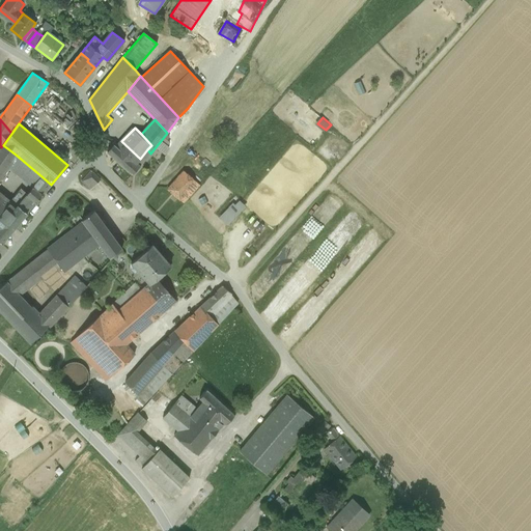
[(113,144),(107,151),(132,174),(140,166),(137,163),(140,159),(121,141),(115,146),(113,144)]
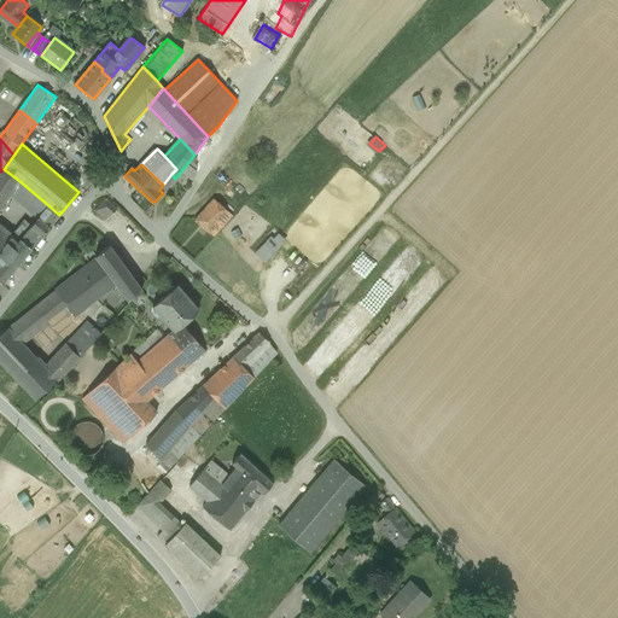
[(197,174),(186,165),(180,173),(192,184),(197,174)]
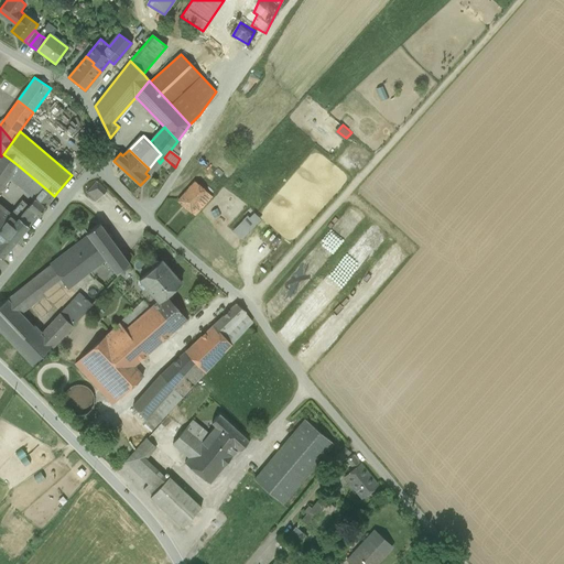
[(0,159),(0,186),(17,164),(3,154),(0,159)]
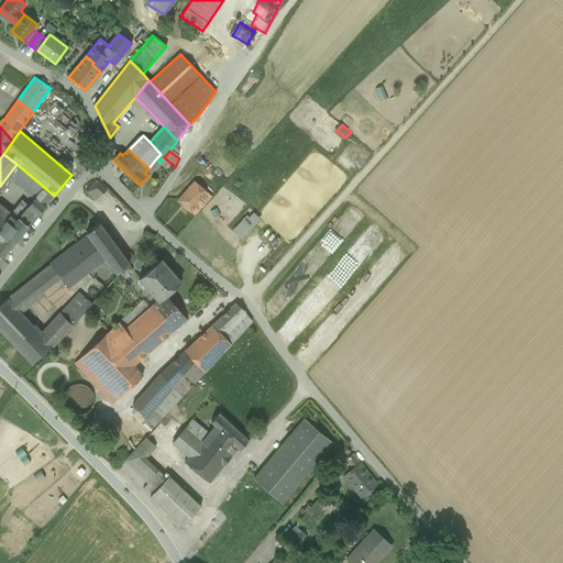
[(159,163),(156,158),(148,168),(145,173),(148,176),(159,163)]
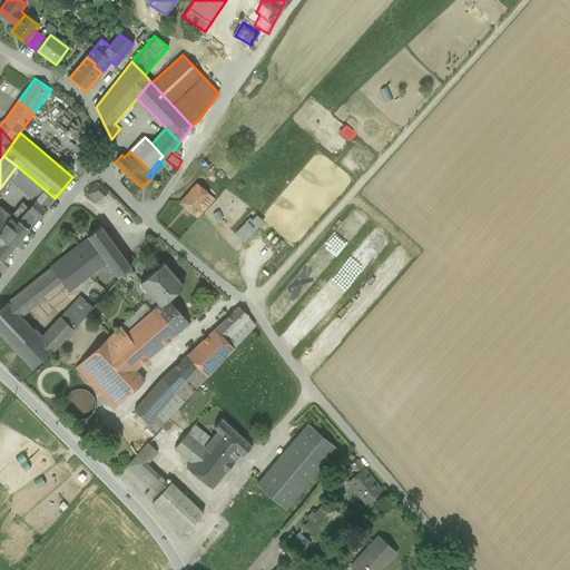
[(197,184),(180,203),(197,217),(214,198),(197,184)]
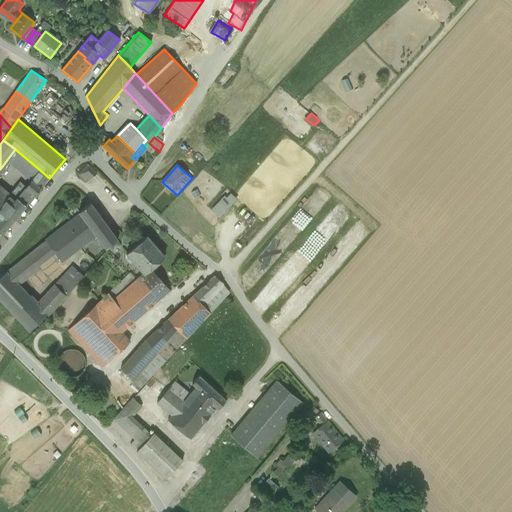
[(96,174),(88,166),(79,174),(87,183),(96,174)]
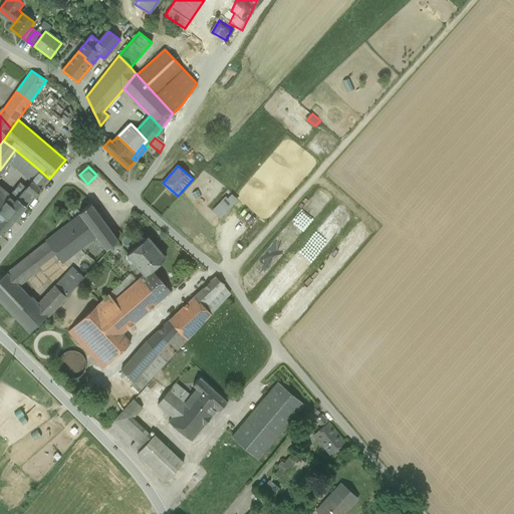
[(26,187),(35,195),(49,179),(40,171),(26,187)]
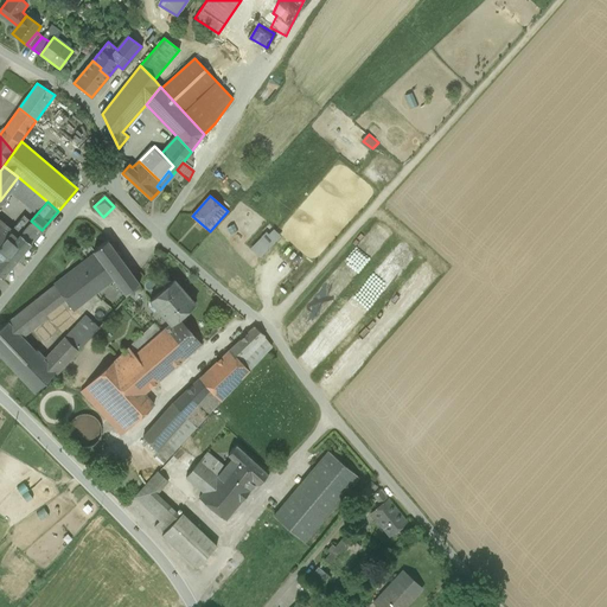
[(17,237),(31,221),(24,215),(10,231),(16,237),(17,237)]
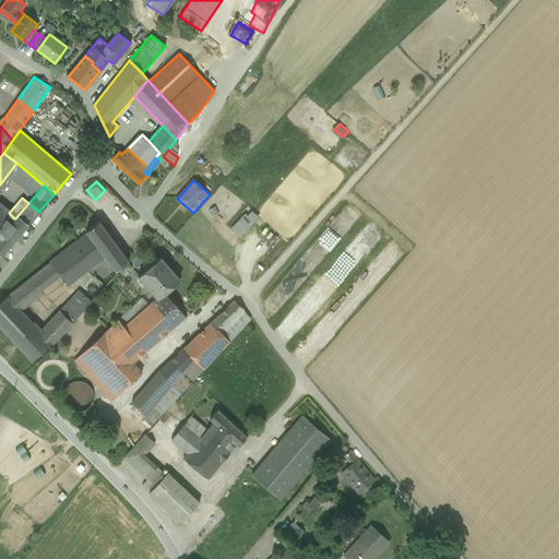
[(15,218),(26,227),(38,212),(28,203),(15,218)]
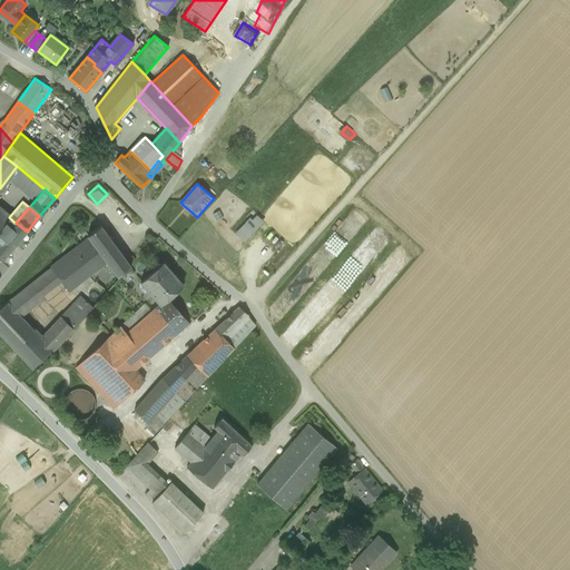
[(0,242),(15,223),(9,217),(0,209),(0,242)]
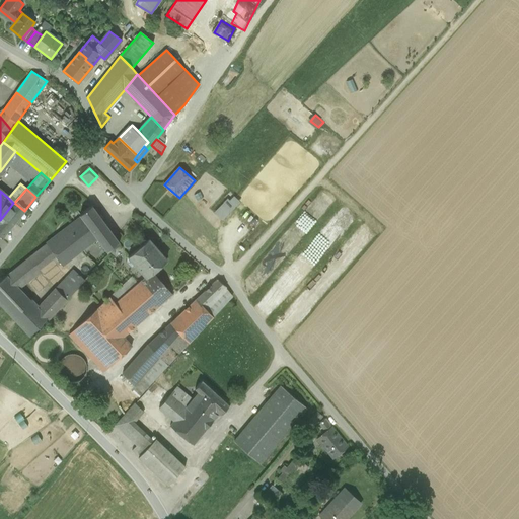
[(217,215),(222,220),(234,207),(229,202),(217,215)]
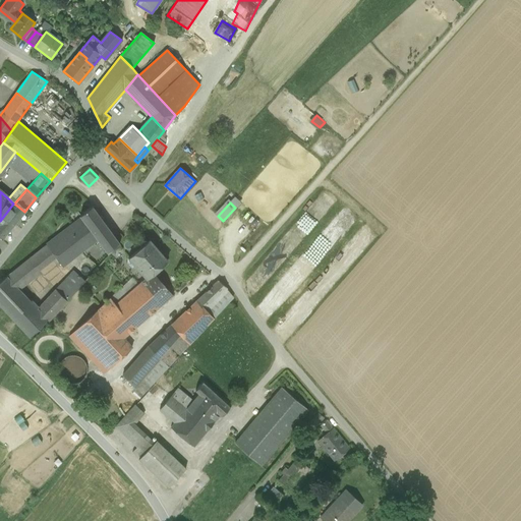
[(0,221),(0,237),(2,239),(24,212),(14,204),(13,204),(0,221)]
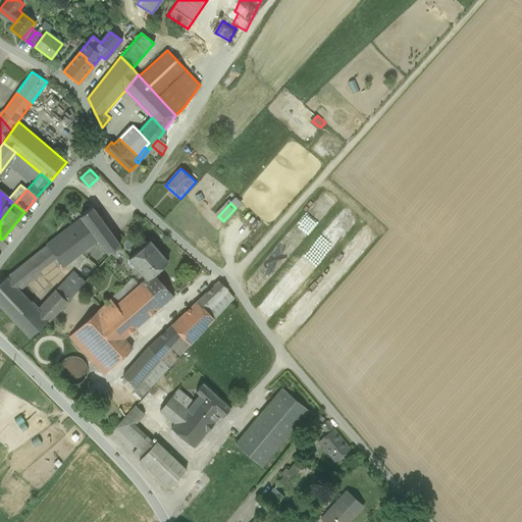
[(112,233),(93,207),(81,216),(82,218),(98,241),(101,244),(112,233)]
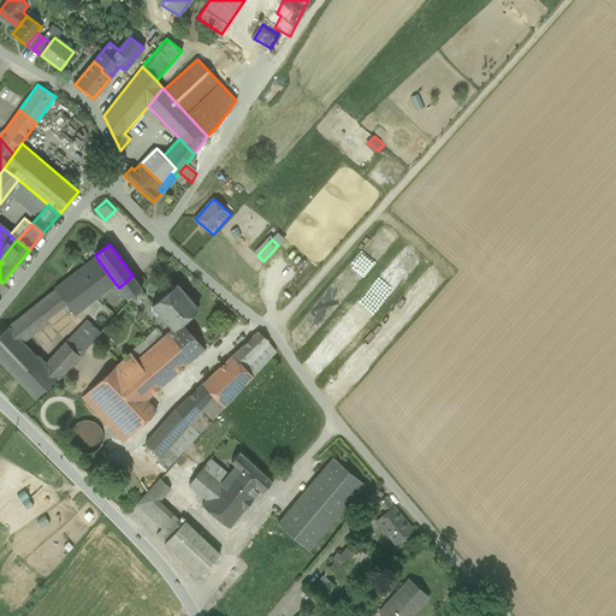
[(116,284),(96,258),(9,327),(23,342),(47,324),(43,319),(64,303),(75,315),(116,284)]
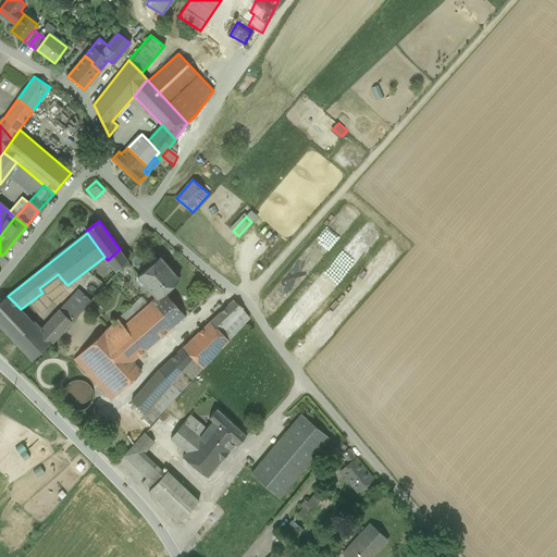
[(127,260),(120,249),(108,260),(115,271),(127,260)]
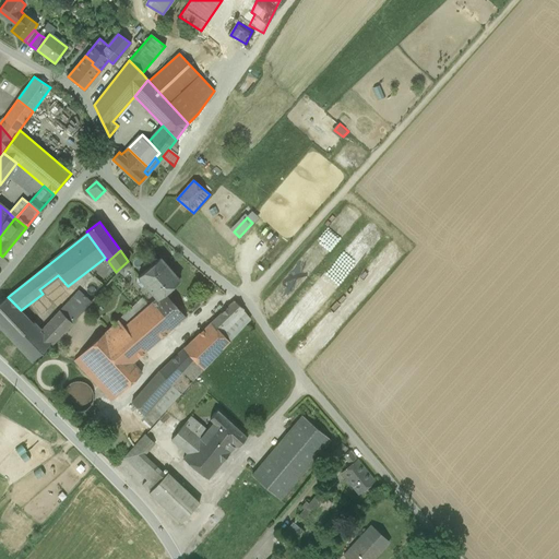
[(179,280),(161,258),(139,276),(138,278),(138,282),(141,286),(145,286),(146,286),(157,298),(164,293),(179,280)]
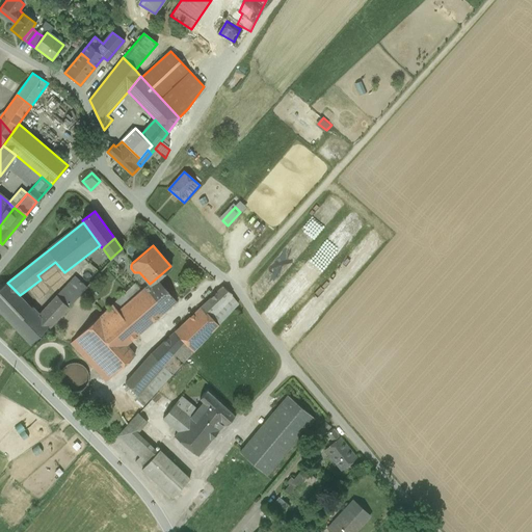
[(20,295),(7,283),(0,287),(0,311),(30,344),(49,326),(50,327),(87,288),(75,276),(38,316),(20,295)]
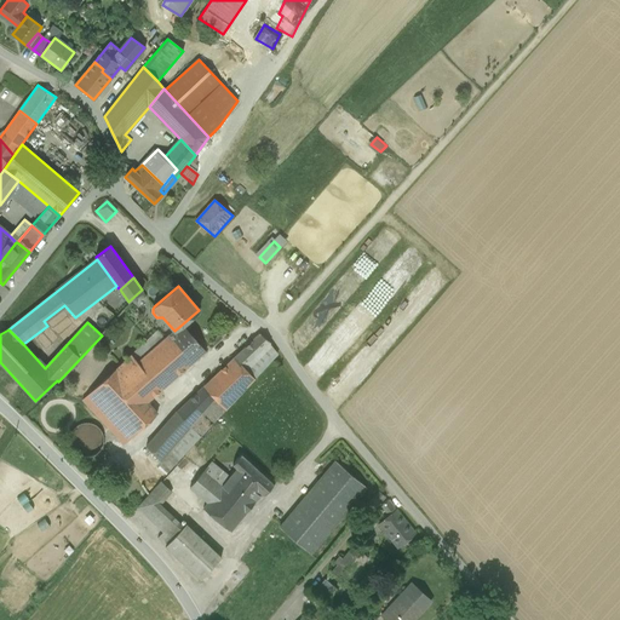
[(206,351),(182,325),(174,331),(170,334),(194,361),(206,351)]
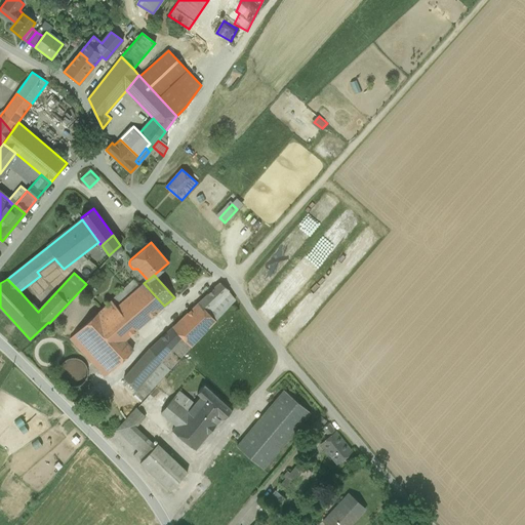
[(125,340),(164,306),(144,283),(138,287),(132,280),(70,338),(105,376),(132,350),(125,340)]
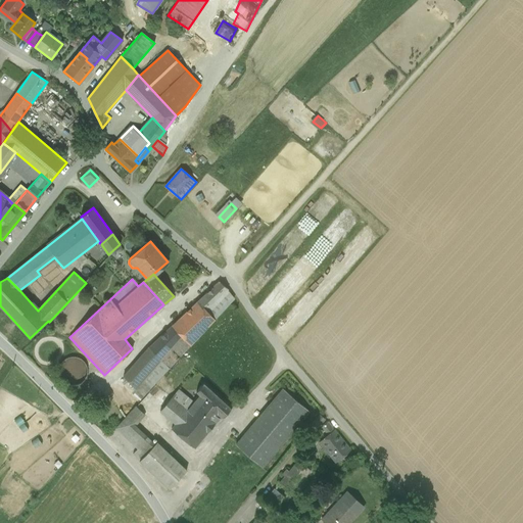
[(227,288),(218,281),(148,346),(124,376),(134,388),(131,392),(140,399),(234,299),(227,288)]
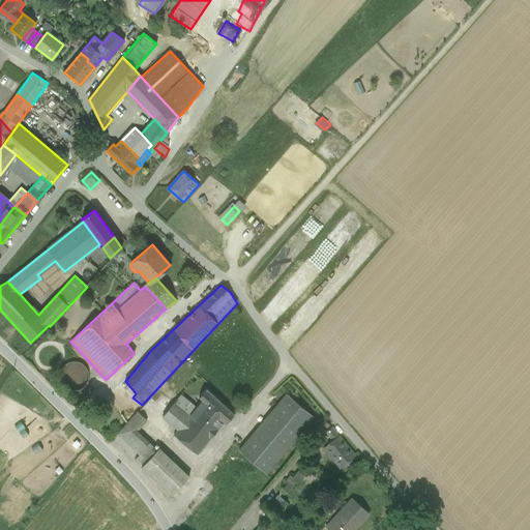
[(234,414),(206,388),(200,396),(202,400),(199,405),(219,425),(224,421),(226,422),(234,414)]
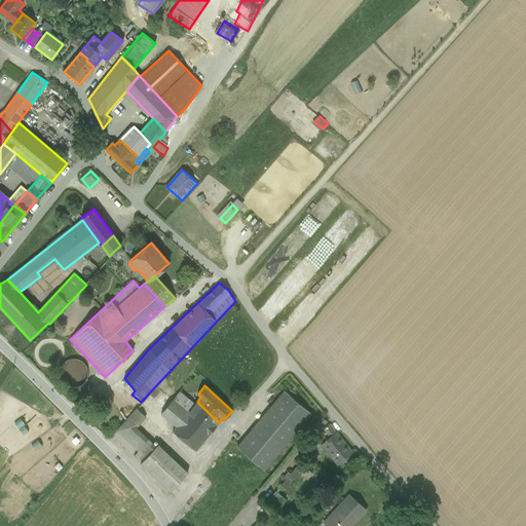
[(177,426),(195,404),(179,390),(160,413),(177,426)]
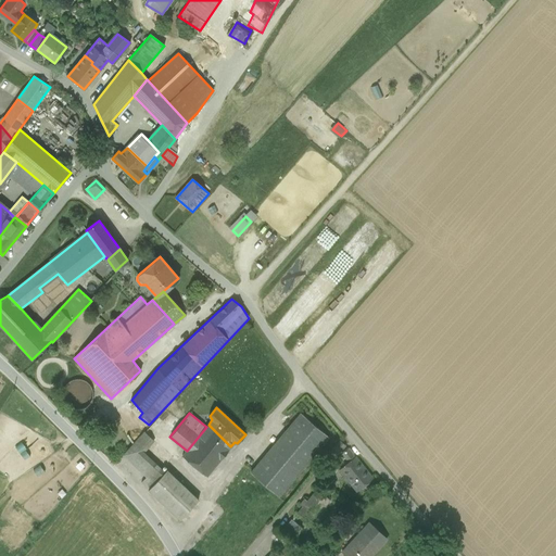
[(251,472),(278,496),(328,437),(301,414),(251,472)]
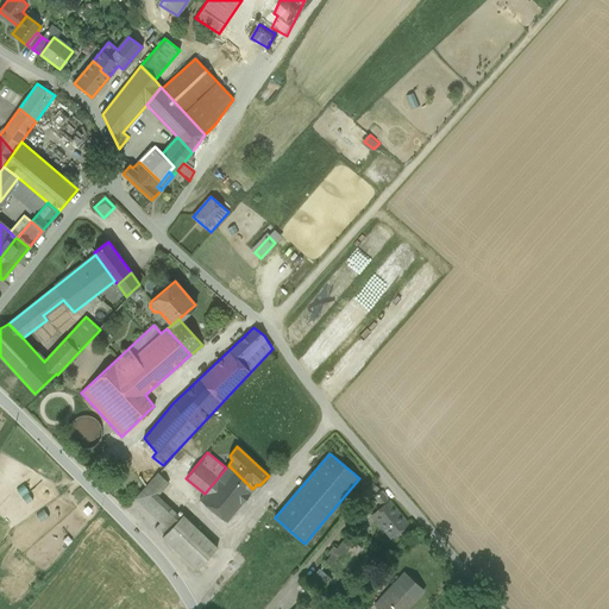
[(227,521),(252,489),(228,465),(226,468),(205,494),(200,498),(227,521)]
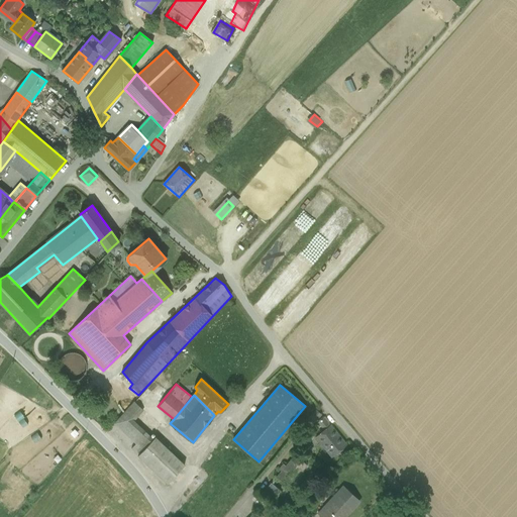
[(138,454),(153,439),(133,420),(143,409),(134,402),(115,423),(136,443),(131,448),(138,454)]
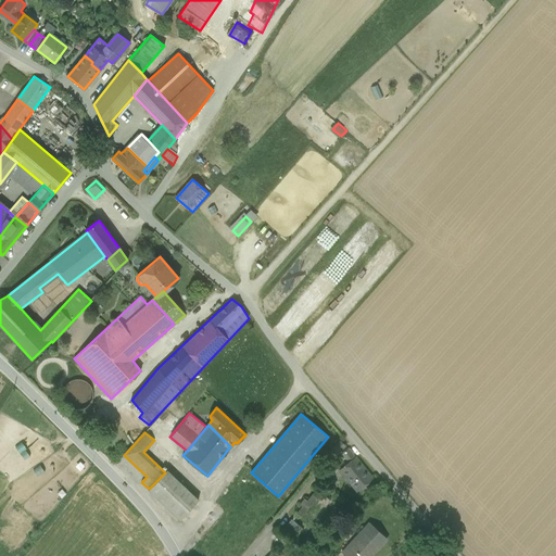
[(330,451),(336,456),(344,445),(340,441),(330,451)]
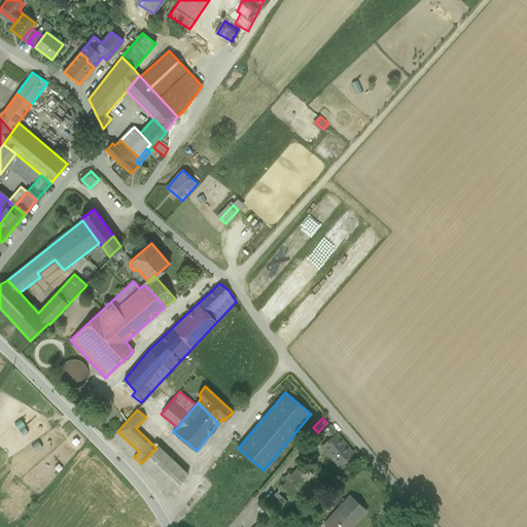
[(331,438),(337,434),(329,425),(325,429),(331,438)]
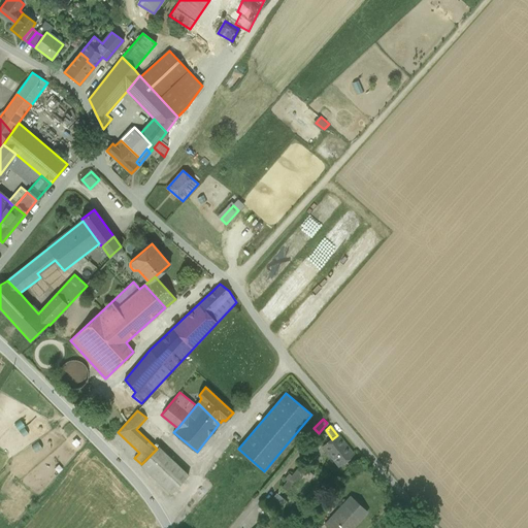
[(353,454),(337,435),(332,439),(323,447),(338,465),(353,454)]
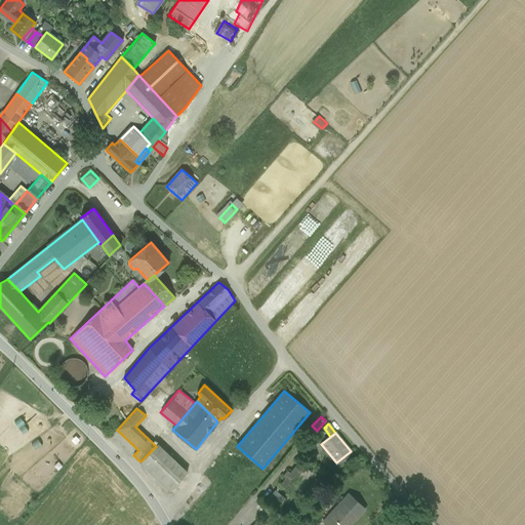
[(299,450),(306,455),(314,446),(308,440),(299,450)]
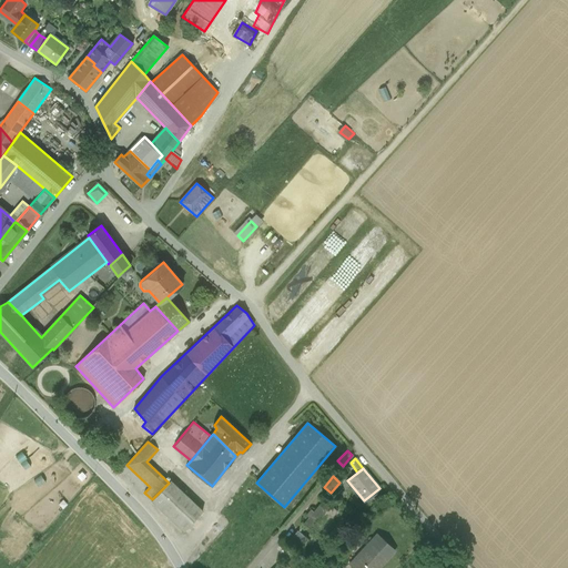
[(203,510),(171,480),(169,483),(152,499),(151,500),(184,530),(203,510)]
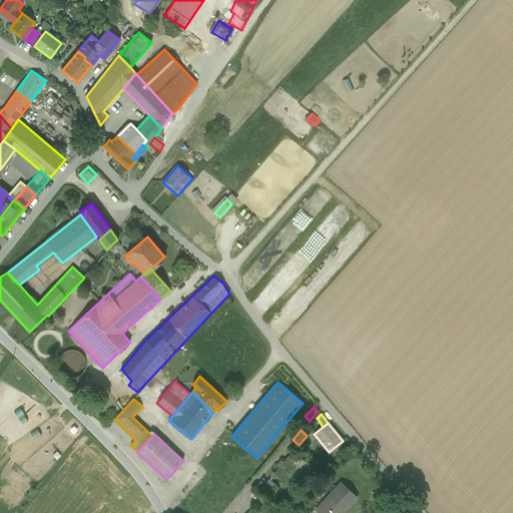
[(275,472),(287,482),(305,461),(293,450),(275,472)]
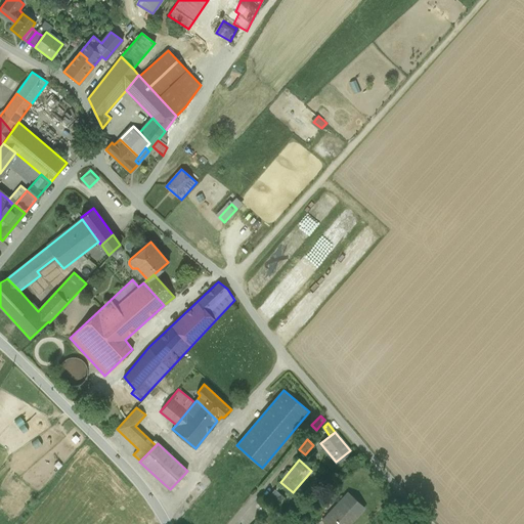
[(266,498),(276,507),(285,497),(274,489),(266,498)]
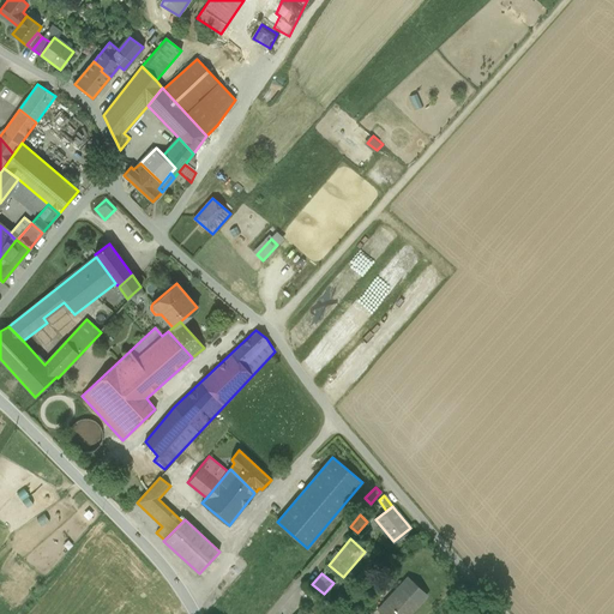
[(419,603),(402,588),(386,602),(385,601),(377,609),(381,613),(403,613),(410,608),(413,611),(419,603)]
